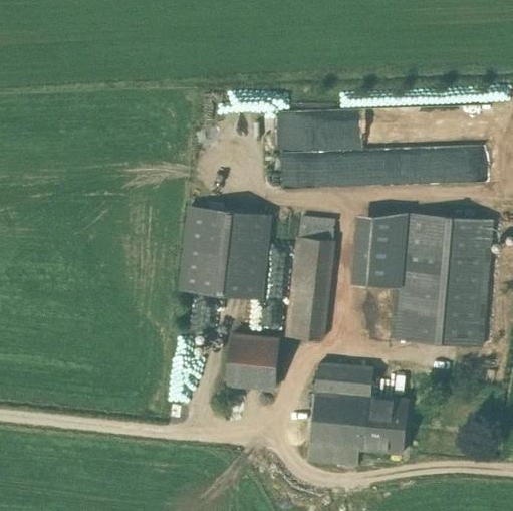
[(282,190),(432,185),(431,153),(370,155),(368,109),(280,112),(282,190)]
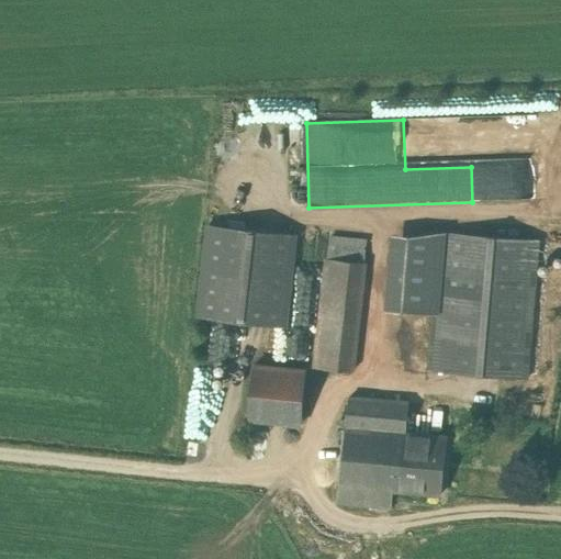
[(295,238),(210,228),(200,319),(285,328),(295,238)]
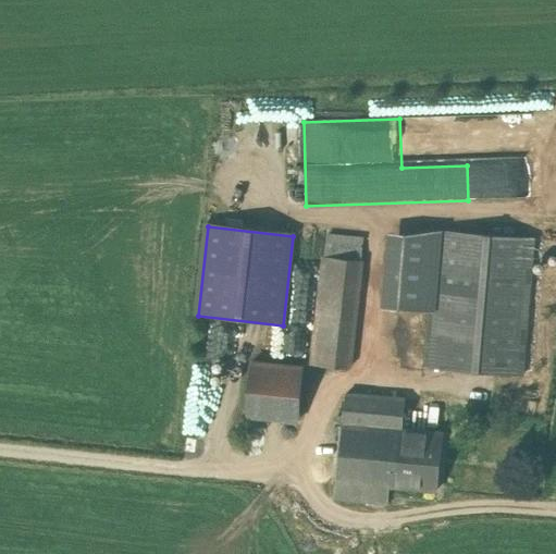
[(366,237),(324,232),(309,365),(350,369),(366,237)]
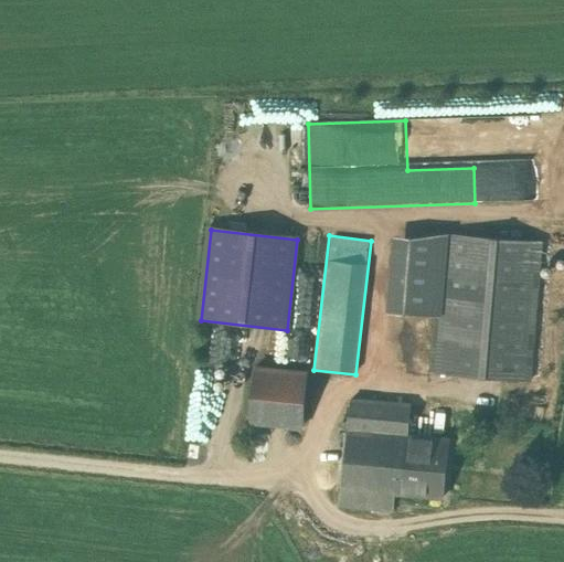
[(546,243),(450,235),(439,373),(535,381),(546,243)]
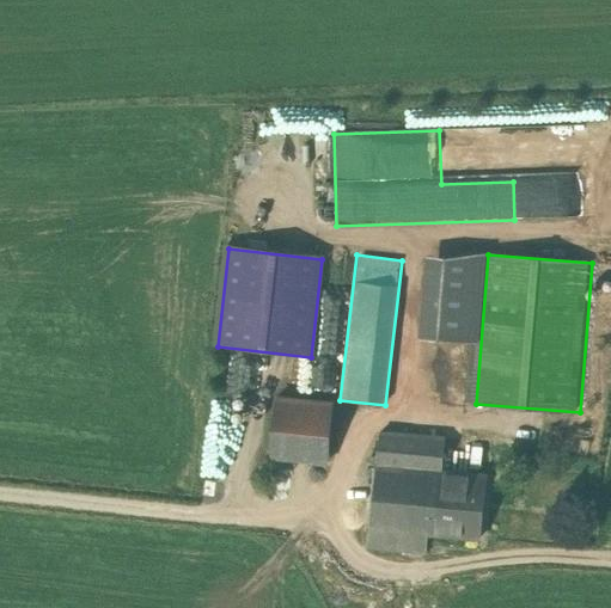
[(441,336),(422,335),(417,390),(437,391),(441,336)]
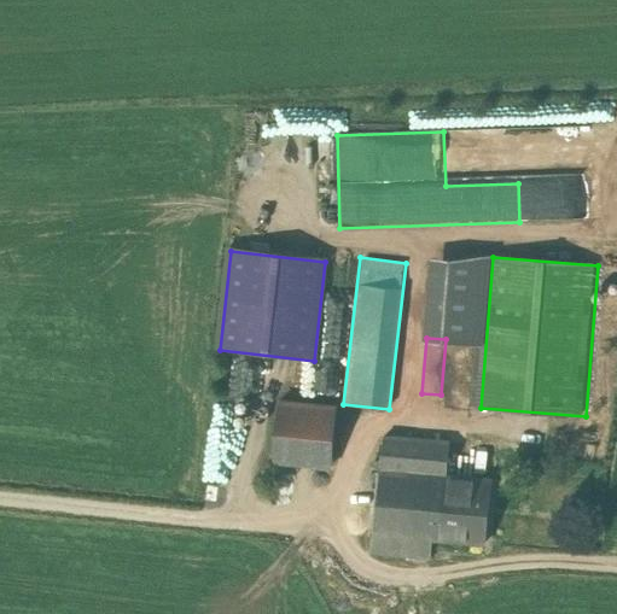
[(337,407),(277,401),(271,465),(330,471),(337,407)]
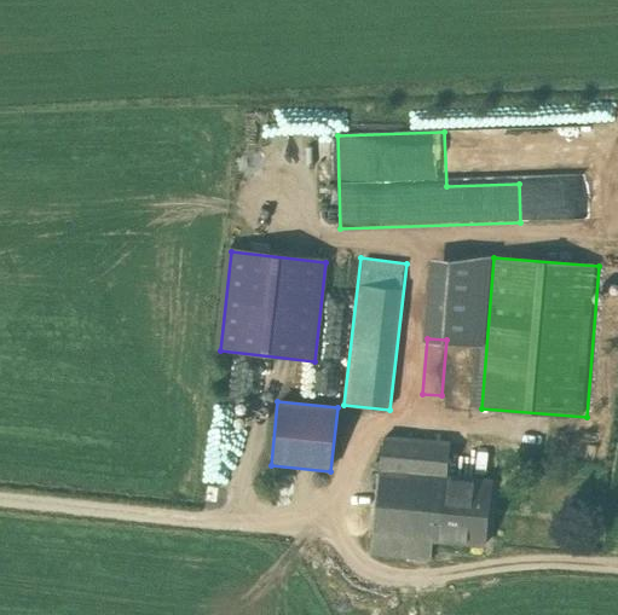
[(449,437),(382,433),(373,555),(439,560),(440,544),(446,476),(449,437)]
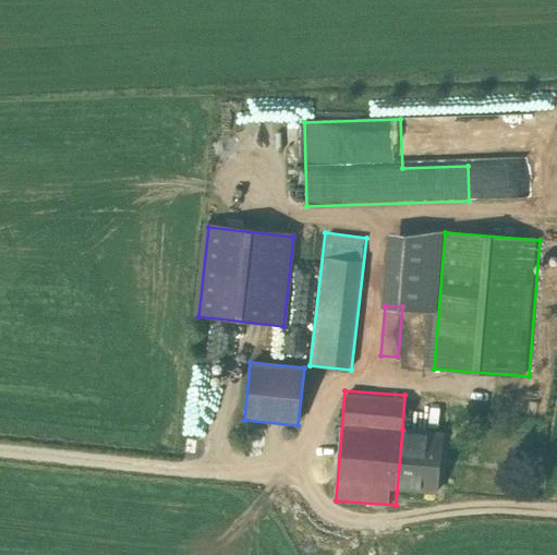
[(443,433),(402,430),(397,491),(437,494),(443,433)]
